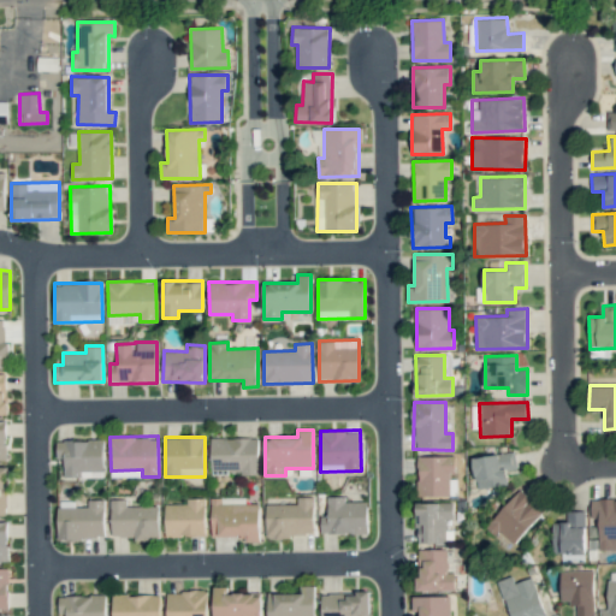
[(259,475),(259,438),(211,438),(212,473),(242,473),(242,475),(259,475)]
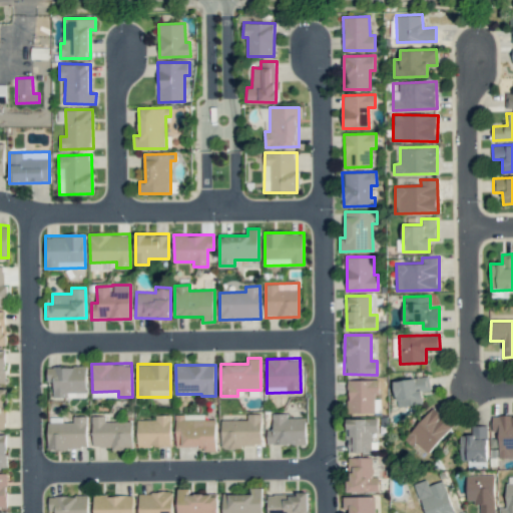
[(47,366),(47,381),(53,381),(53,397),(67,397),(67,392),(86,392),(86,367),(47,366)]
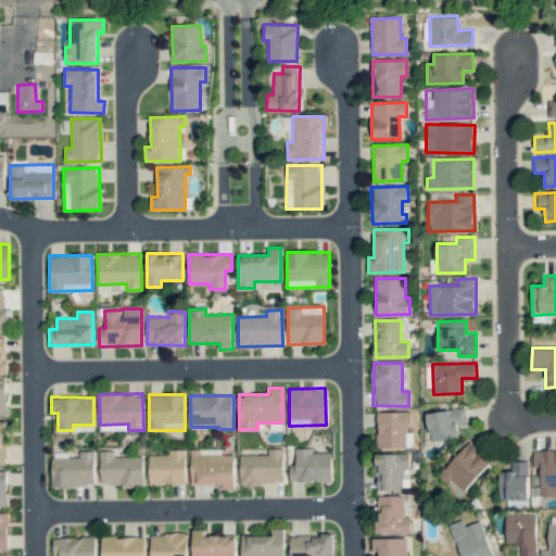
[(466,424),(465,409),(427,412),(429,440),(458,438),(457,425),(466,424)]
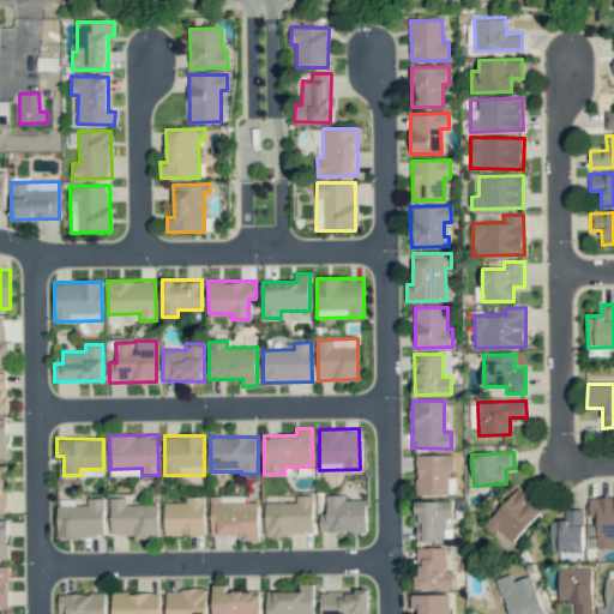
[(449,494),(447,470),(453,470),(453,455),(416,455),(416,494),(449,494)]
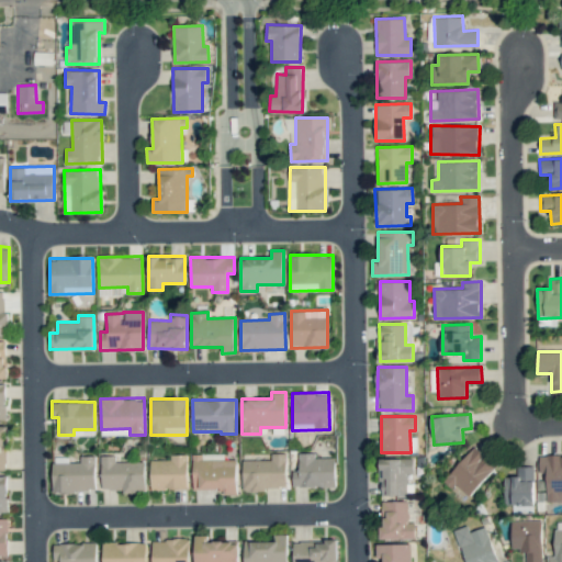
[(470,496),(495,464),(473,446),(444,482),(451,487),(454,484),(470,496)]
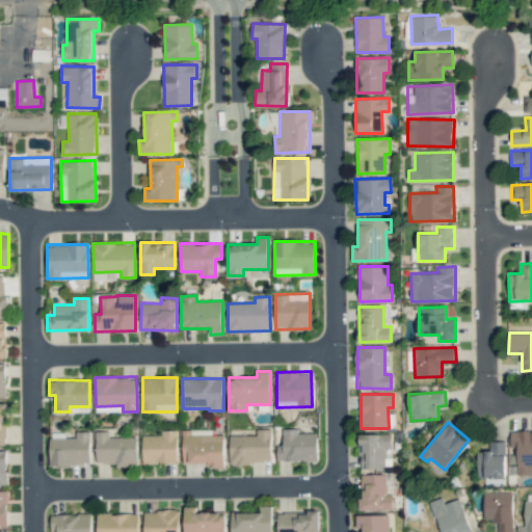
[(317,433),(297,433),(297,428),(283,429),(283,445),(276,445),(277,461),(317,460),(317,433)]
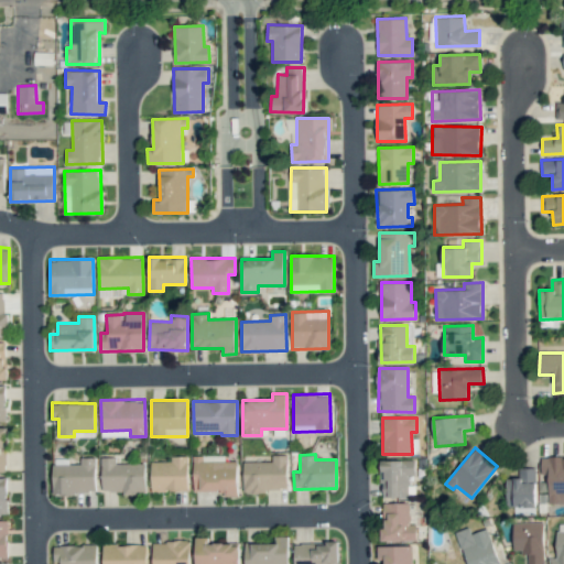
[(243,462),(243,491),(286,491),(286,455),(272,455),(272,462),(243,462)]
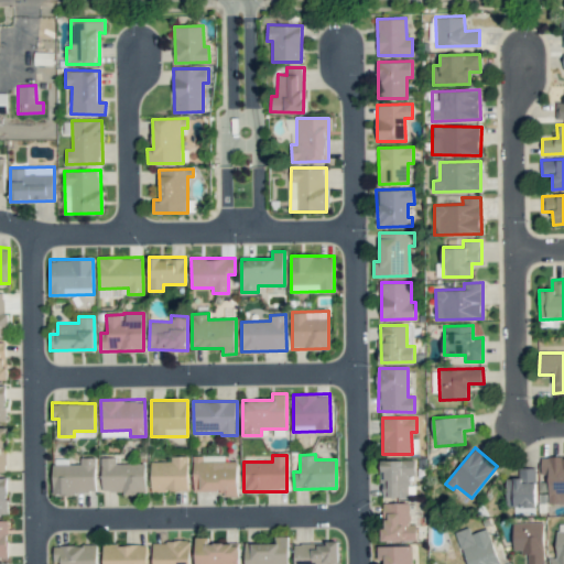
[(563,502),(563,455),(541,456),(541,476),(548,476),(548,503),(563,502)]
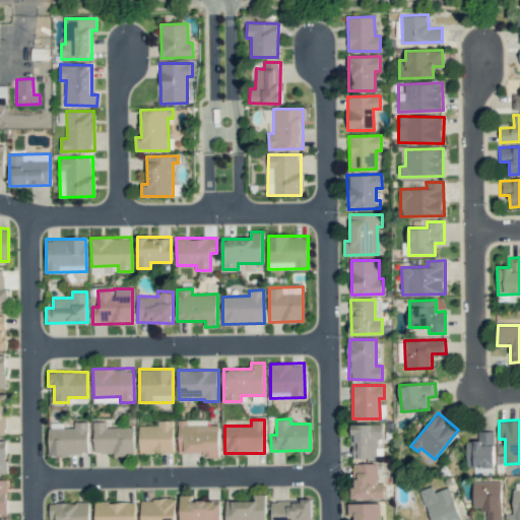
[(139,426),(140,453),(174,452),(173,420),(158,420),(158,425),(139,426)]
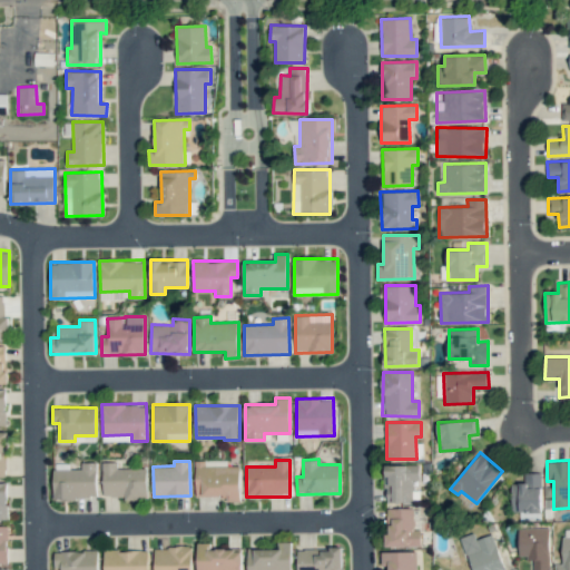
[(195,461),(196,499),(241,498),(241,465),(227,467),(227,461),(195,461)]
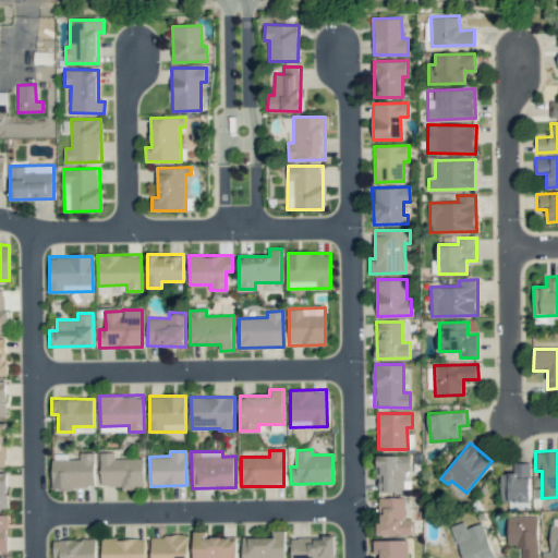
[(52,459),(51,487),(94,488),(95,452),(80,452),(80,460),(52,459)]
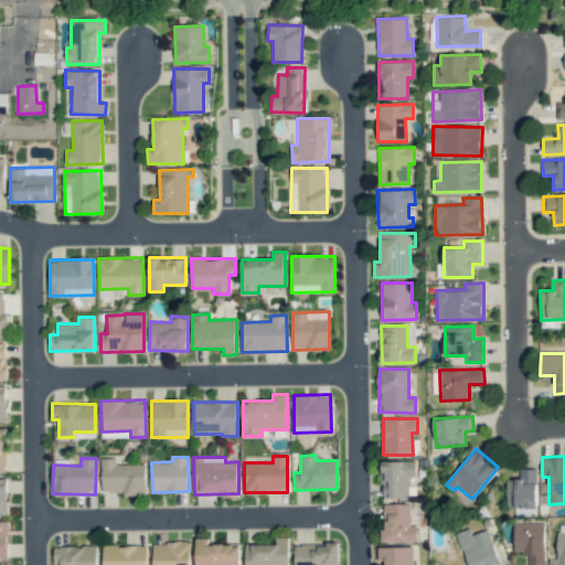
[(146,493),(146,464),(116,464),(116,458),(102,458),(102,494),(146,493)]
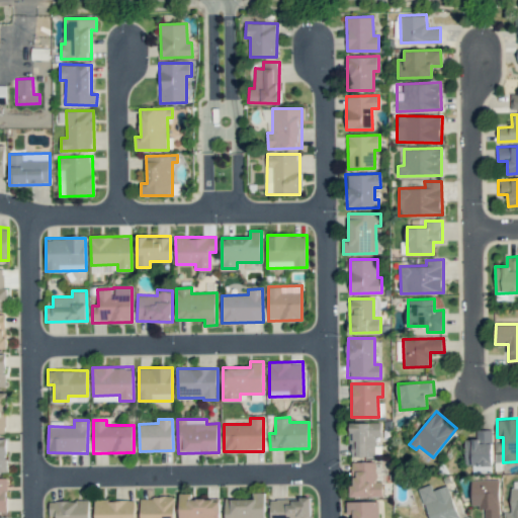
[(375,457),(375,436),(380,436),(381,423),(350,422),(350,456),(375,457)]
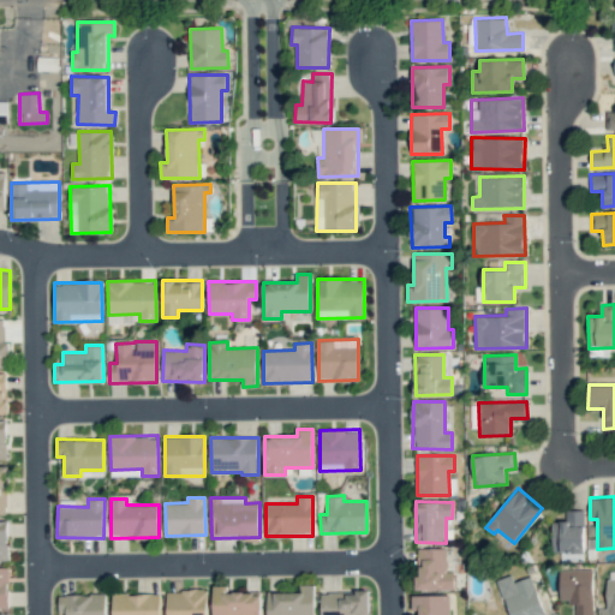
[(553,553),(560,551),(560,560),(584,559),(583,509),(565,511),(566,521),(551,521),(553,553)]
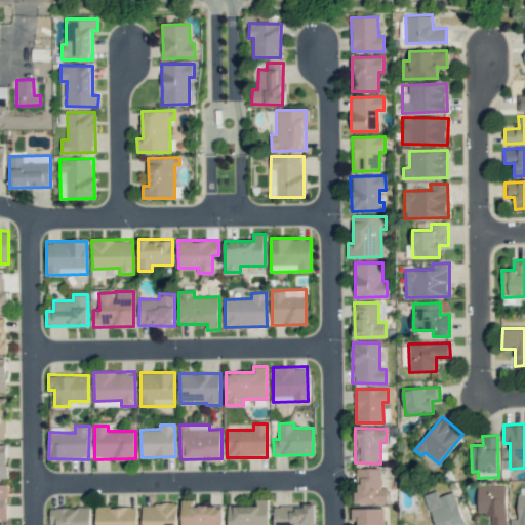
[(356,469),(356,503),(388,502),(388,488),(381,488),(381,468),(356,469)]
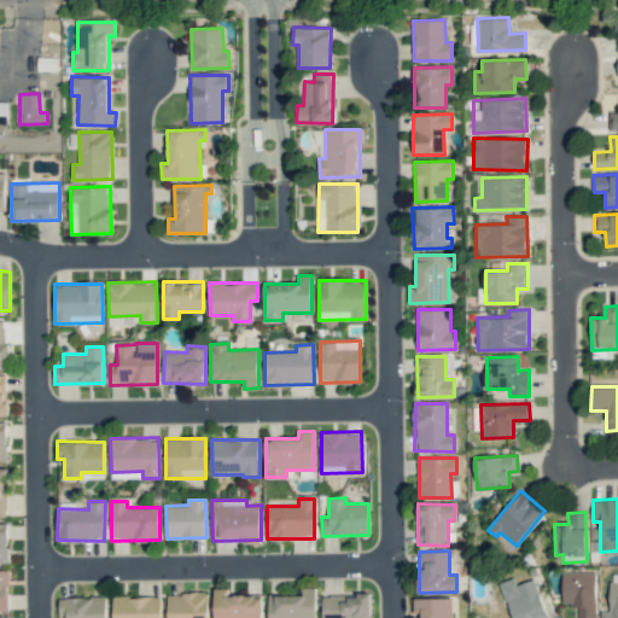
[(595,617),(595,572),(563,572),(563,606),(577,605),(577,617),(595,617)]
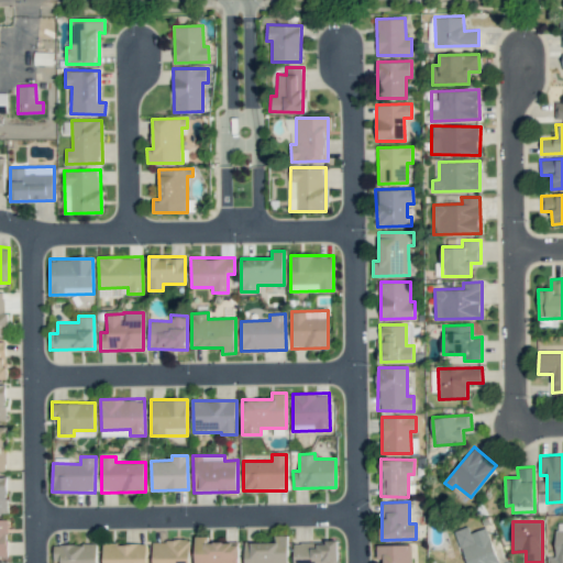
[(562,562),(562,522),(555,522),(555,558),(549,558),(548,562),(562,562)]
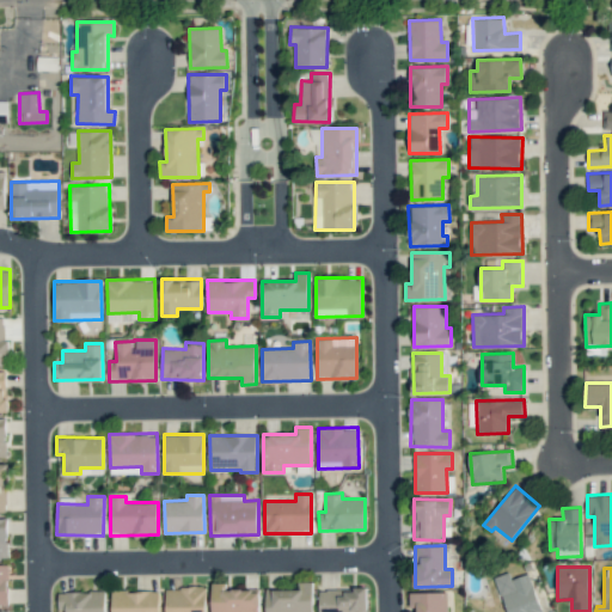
[(512,579),(509,573),(496,576),(506,611),(540,611),(530,574),(512,579)]
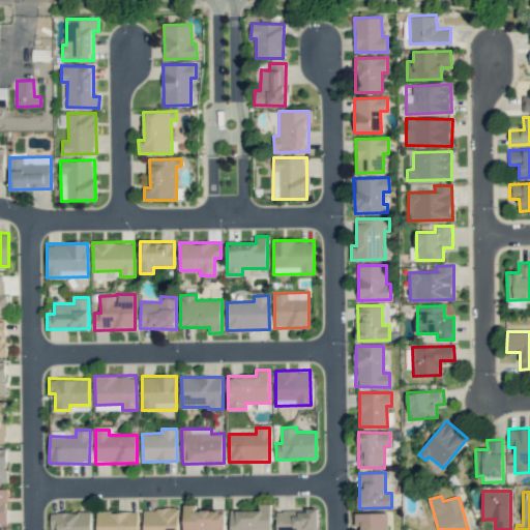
[(229,529),(270,529),(271,504),(258,504),(258,510),(230,510),(229,529)]
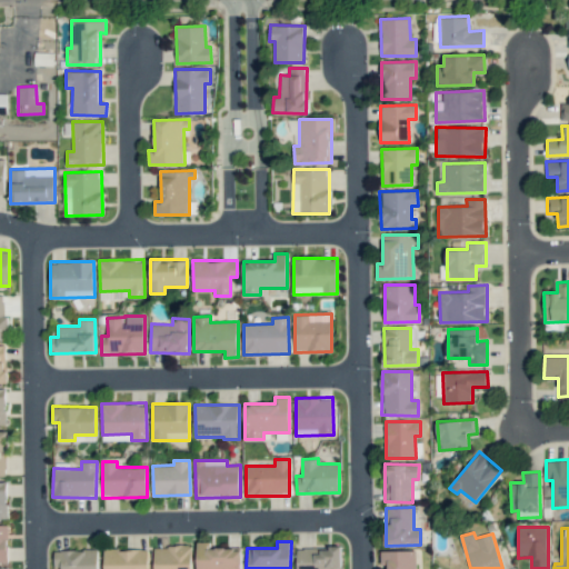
[(240,568),(241,548),(210,548),(210,542),(197,542),(197,568),(240,568)]
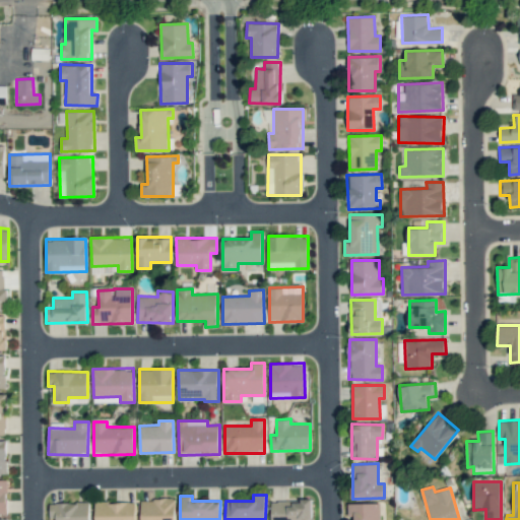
[(140,499),(140,519),(174,519),(175,500),(140,499)]
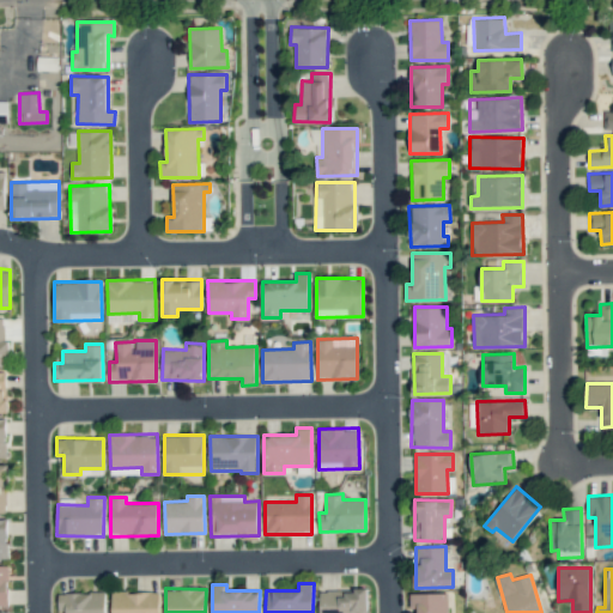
[(319,612),(366,612),(368,588),(354,588),(354,590),(320,590),(319,612)]
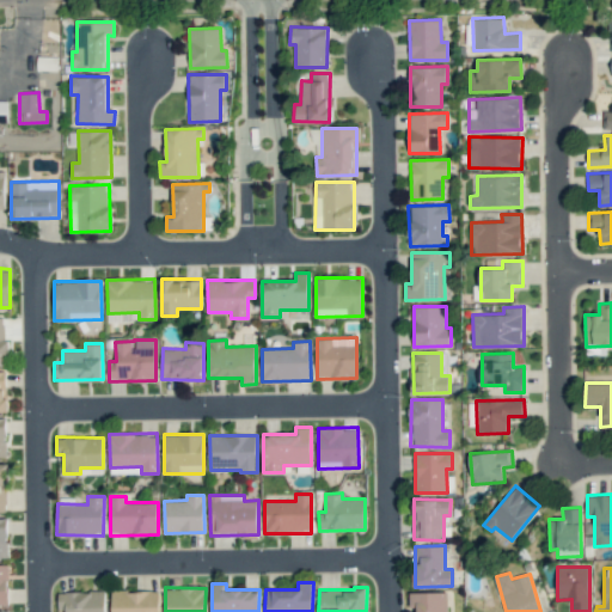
[(105,611),(105,591),(57,592),(59,610),(66,610),(65,611),(105,611)]
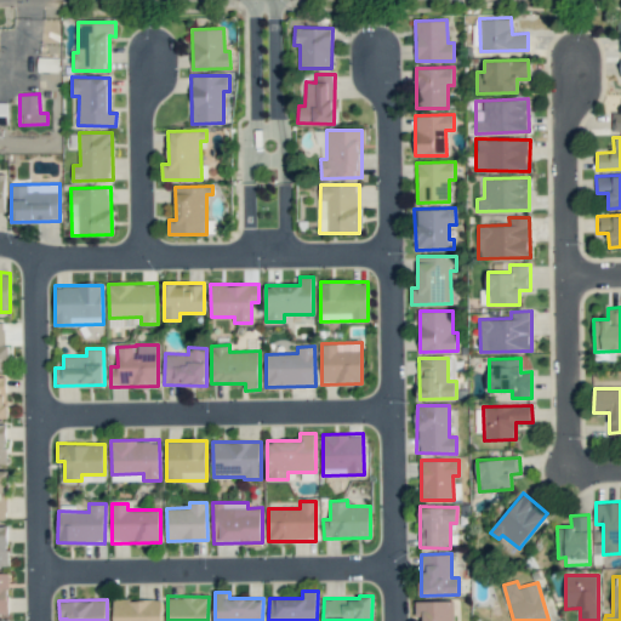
[(113,620),(161,620),(161,599),(113,599),(113,620)]
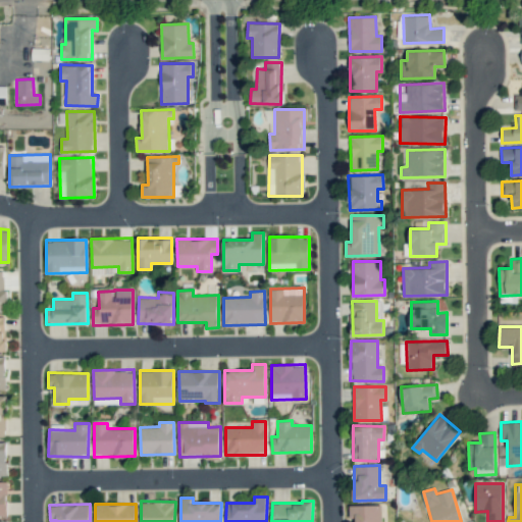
[(349,506),(350,519),(355,519),(355,521),(381,521),(381,505),(349,506)]
